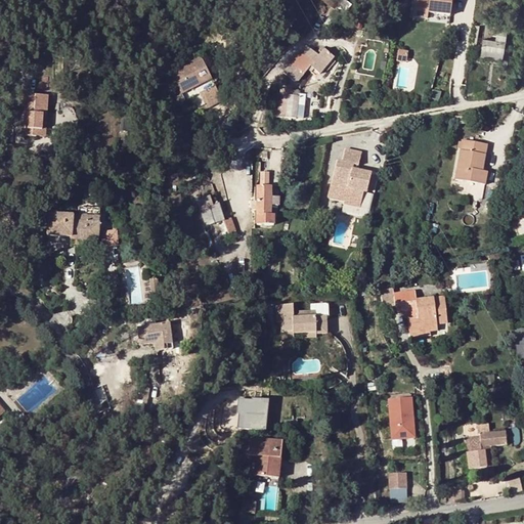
[(428,11),(449,15),(451,0),(413,0),(411,16),(427,18),(428,11)]
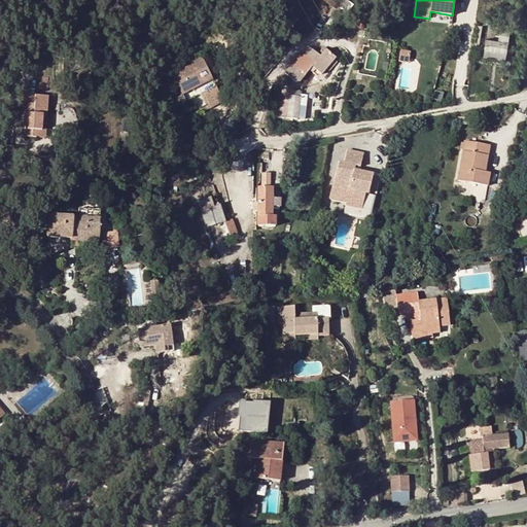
[(486,40),(485,49),(506,53),(511,31),(501,29),(499,42),(486,40)]
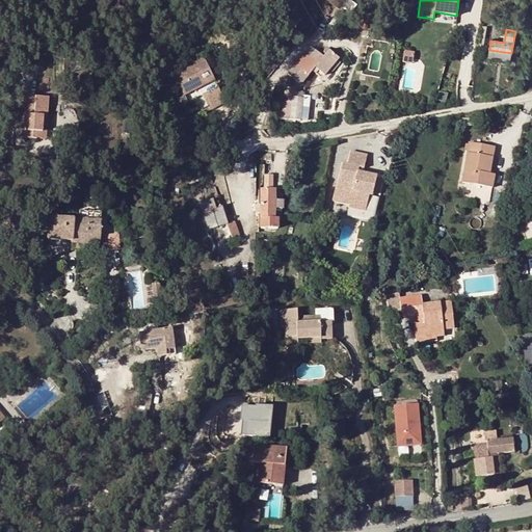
[(316,68),(318,69),(333,54),(328,50),(325,53),(323,51),(320,54),(311,47),(287,73),(297,81),(303,81),(313,71),(316,68)]
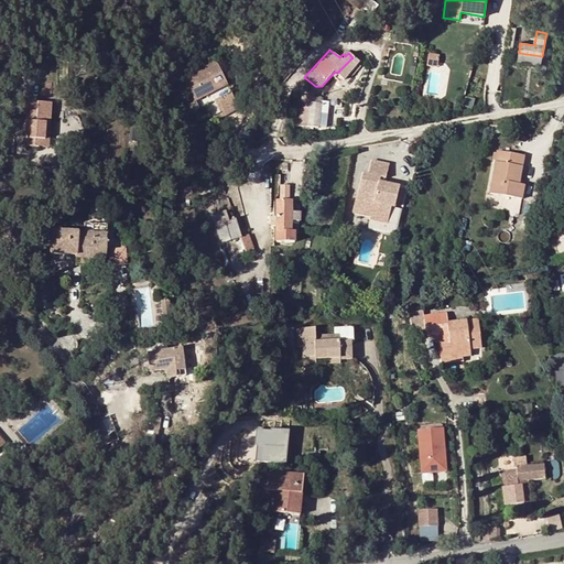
[(542,56),(519,53),(518,61),(541,65),(542,56)]
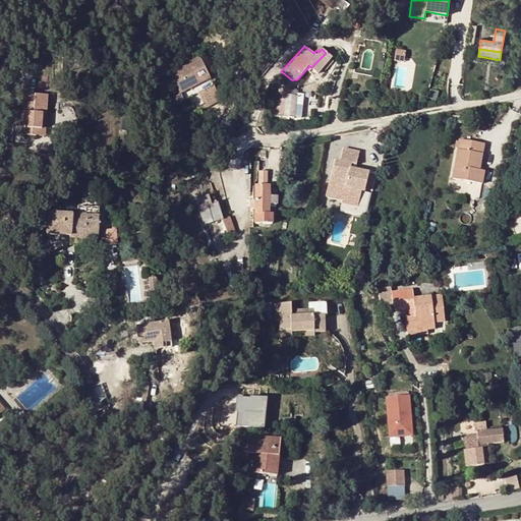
[(326,53),(311,67),(312,68),(317,72),(331,57),(326,53)]
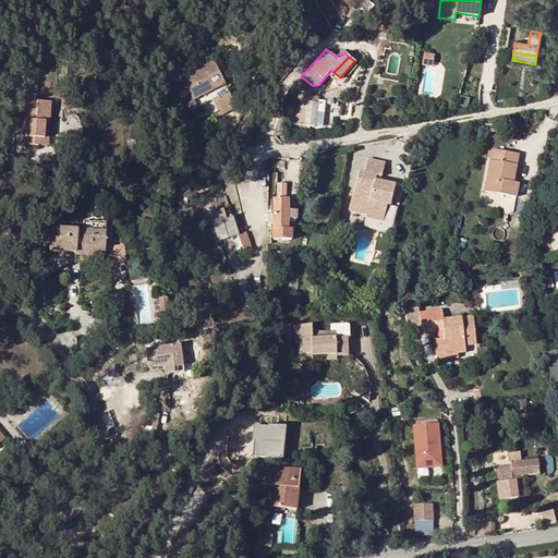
[(214,62),(181,77),(193,100),(225,85),(214,62)]
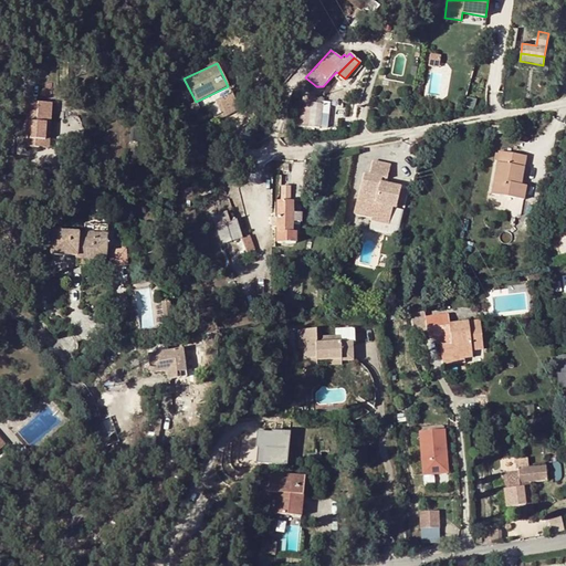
[(231,94),(215,102),(222,117),(240,109),(231,94)]
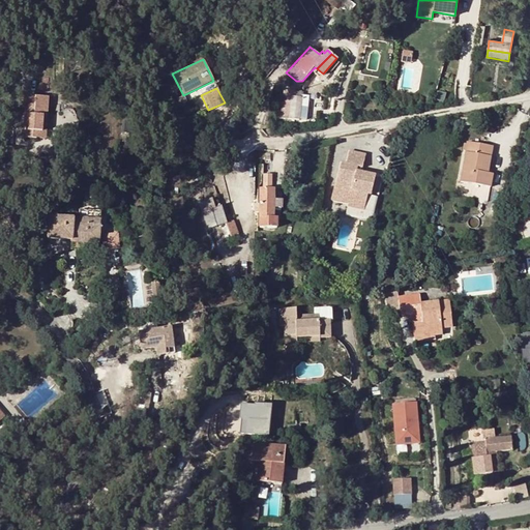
[(298,120),(299,118),(301,97),(294,96),(295,91),(294,90),(284,89),(283,100),(282,118),(298,120)]
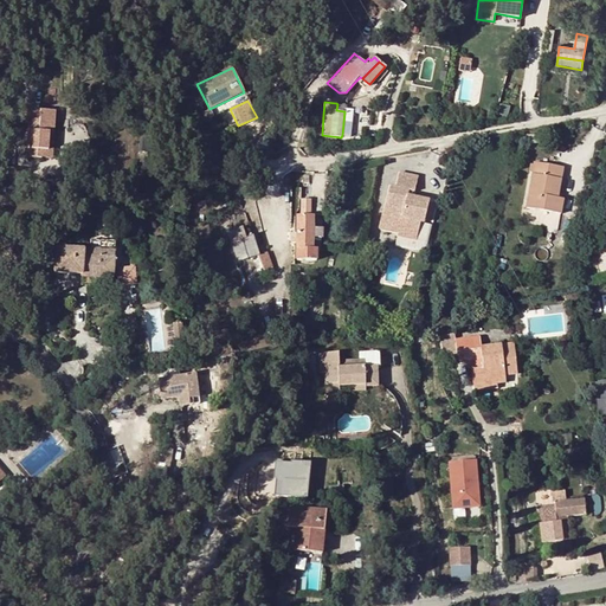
[(50,133),(53,133),(56,111),(43,110),(43,107),(31,107),(27,156),(43,158),(43,150),(49,150),(50,133)]
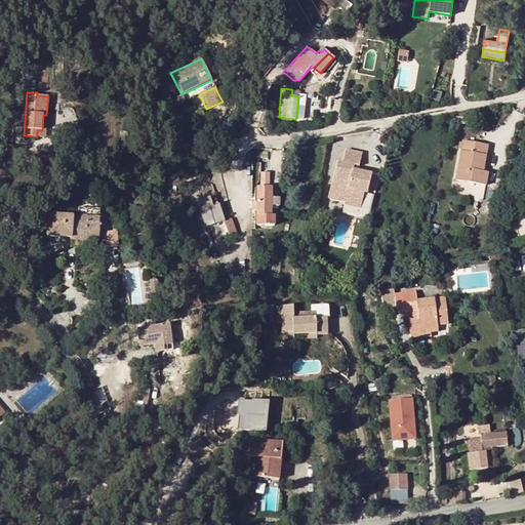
[(298,96),(296,117),(304,118),(306,95),(298,94),(298,96)]
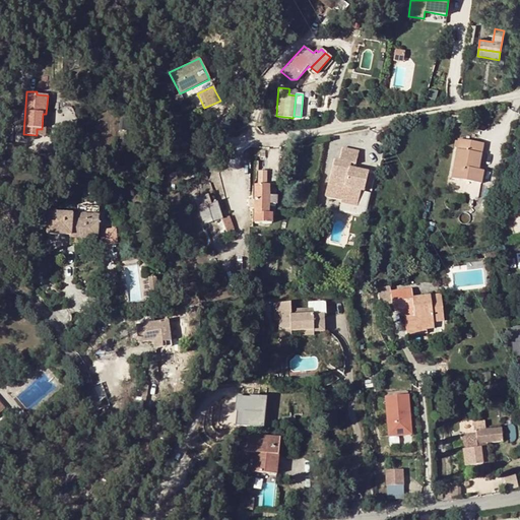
[(45,136),(46,114),(43,114),(42,129),(37,129),(37,135),(45,136)]
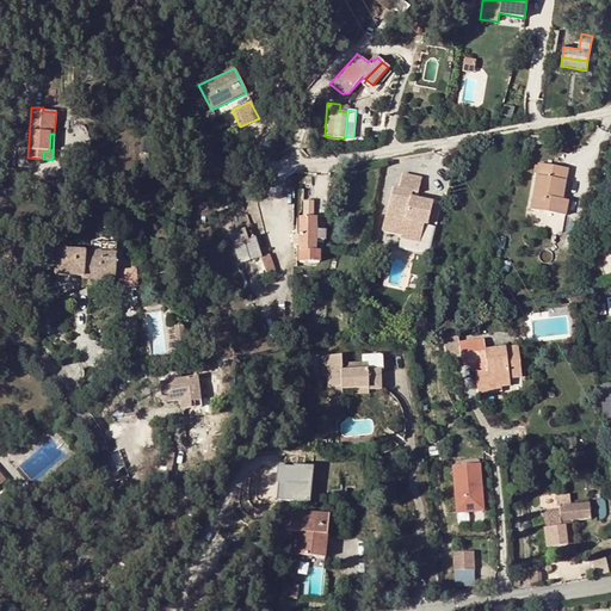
[(399,189),(393,187),(382,230),(400,235),(400,238),(420,242),(424,226),(427,226),(433,203),(411,197),(412,192),(418,193),(421,179),(402,174),(399,189)]
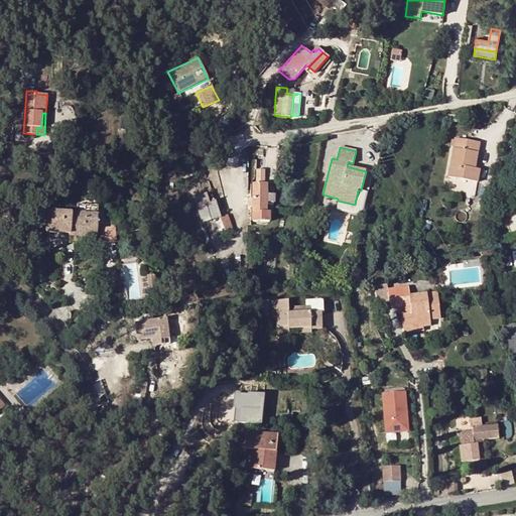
[(265,159),(257,159),(256,184),(265,184),(265,182),(265,159)]
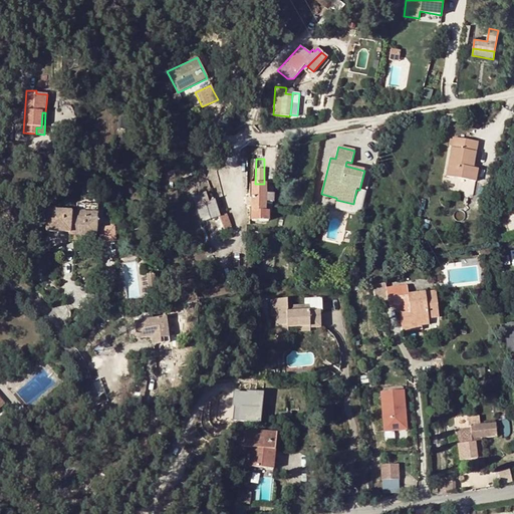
[(485,162),(483,175),(494,177),(496,165),(485,162)]
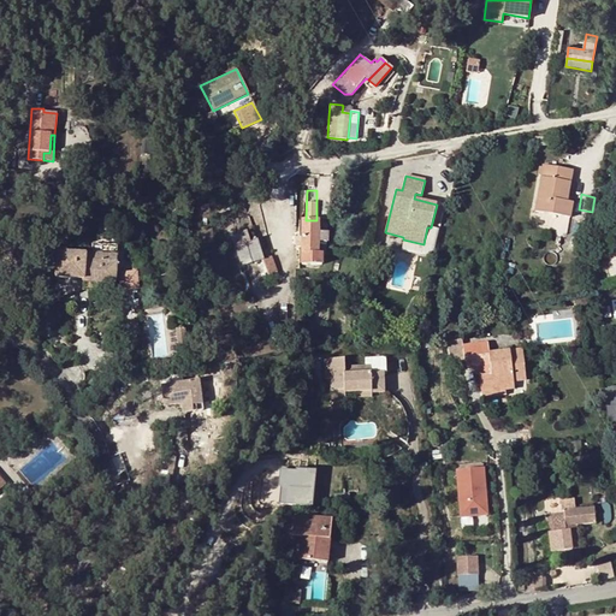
[(332,199),(323,197),(321,212),(331,212),(332,199)]
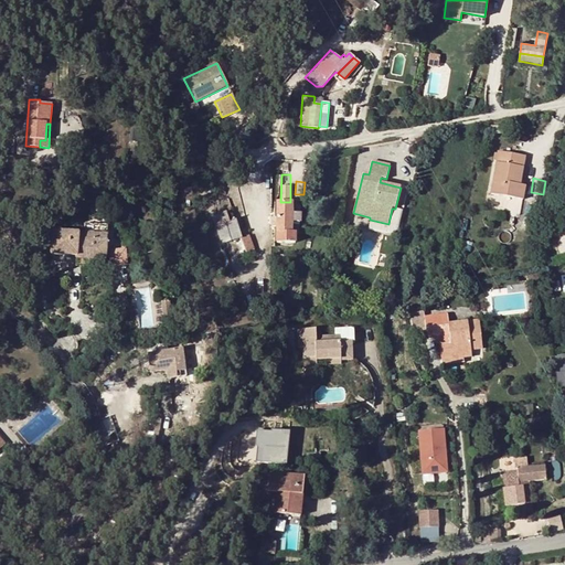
[(536,226),(543,194),(531,192),(511,188),(509,198),(514,199),(513,203),(509,231),(534,236),(535,234),(539,234),(540,227),(536,226)]
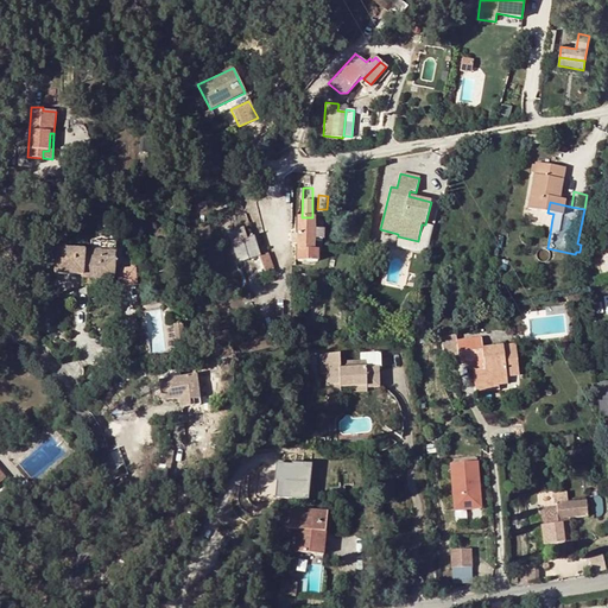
[(298,217),(298,261),(317,261),(318,251),(314,249),(314,239),(323,240),(323,222),(318,222),(318,229),(314,229),(315,217),(312,217),(302,217),(298,217)]
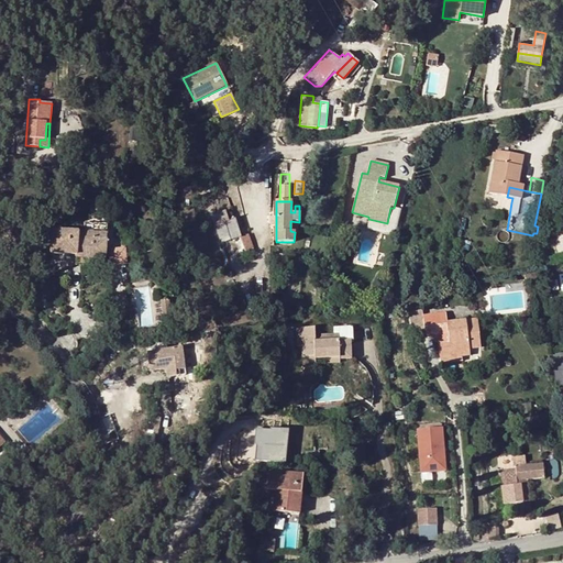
[(222,243),(241,238),(234,219),(229,220),(225,211),(213,216),(222,243)]
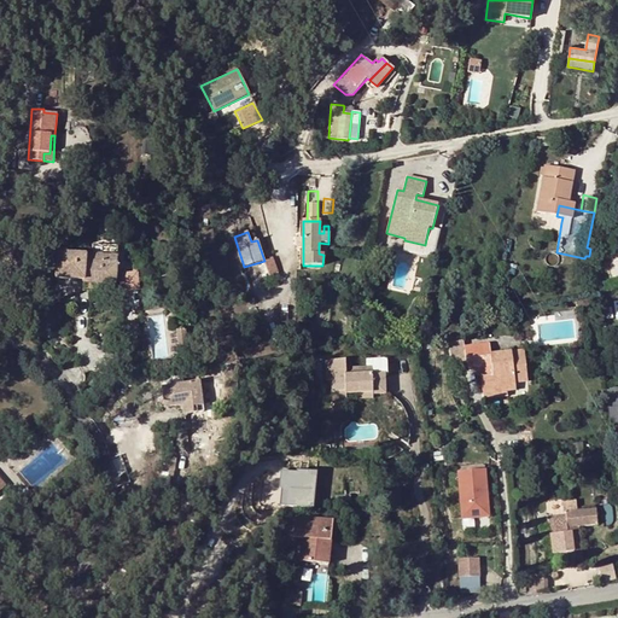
[(116,285),(117,263),(86,261),(86,255),(58,254),(57,278),(85,280),(94,280),(93,284),(116,285)]
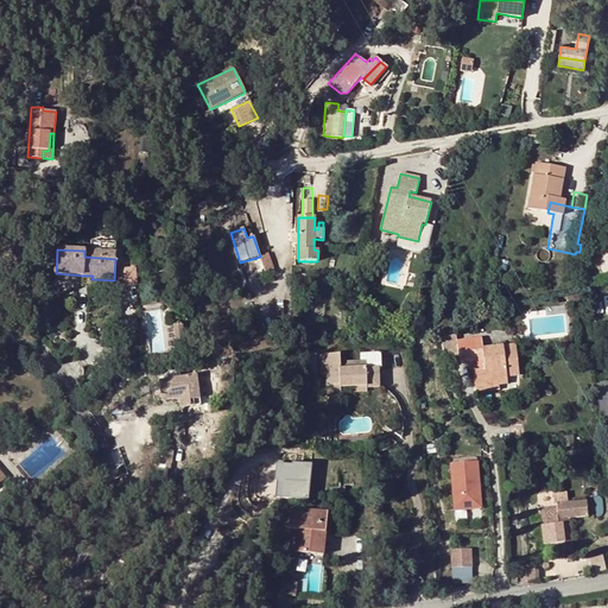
[(268,254),(260,257),(265,272),(273,268),(268,254)]
